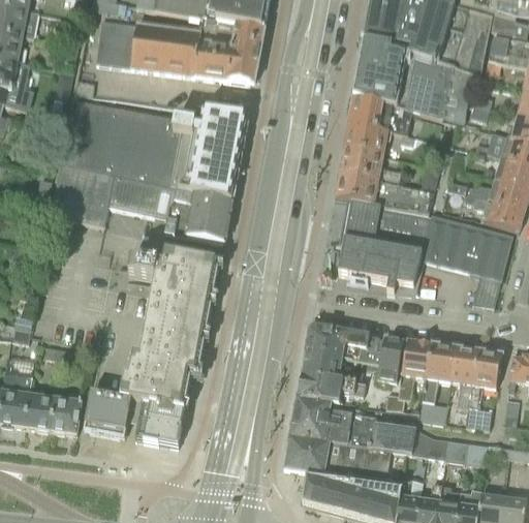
[(0,0),(0,4),(29,10),(31,0),(0,0)]
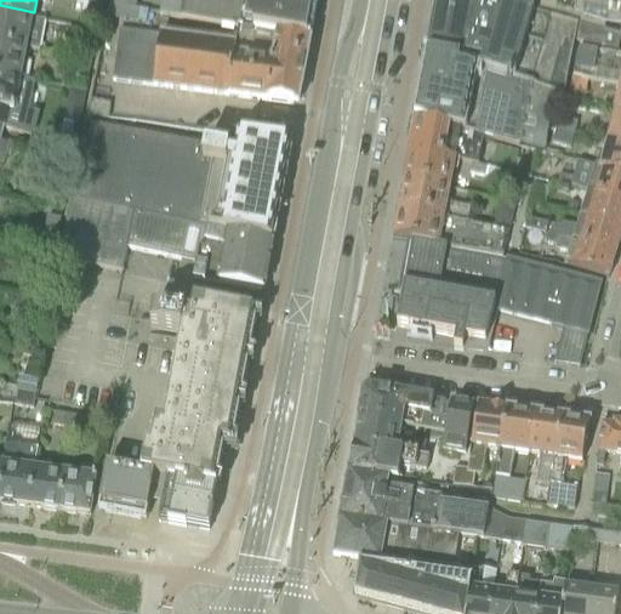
[(86,0),(85,10),(100,13),(102,0),(86,0)]
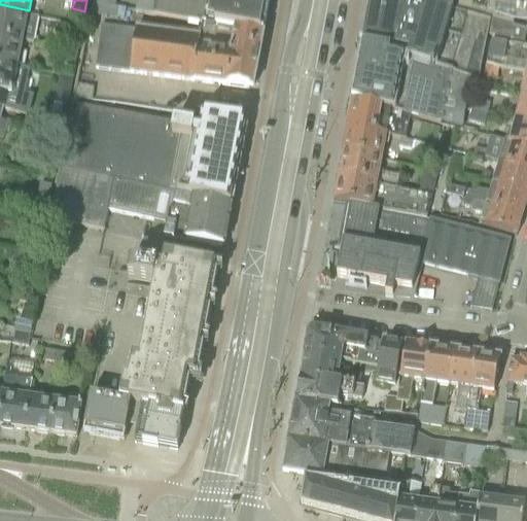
[(92,0),(90,9),(91,9),(124,15),(126,4),(99,0),(92,0)]
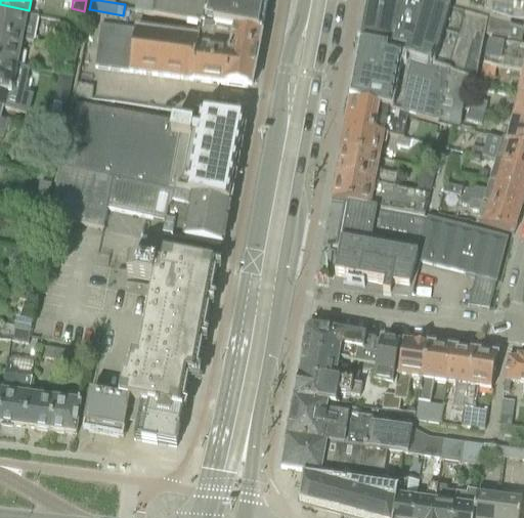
[(136,0),(135,5),(201,17),(235,24),(261,29),(262,27),(260,27),(261,17),(263,17),(263,15),(262,15),(263,7),(265,7),(265,5),(266,0),(136,0)]
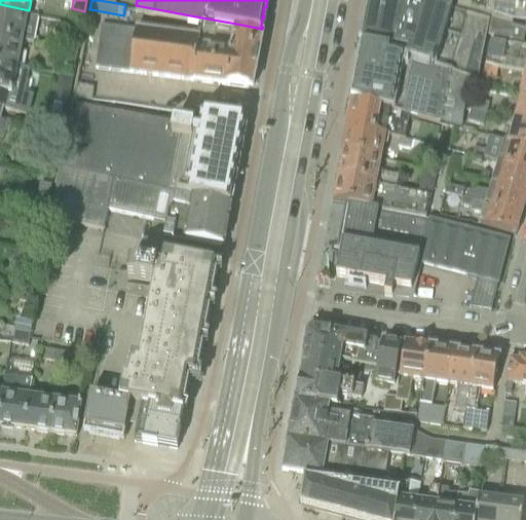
[(368,0),(362,37),(379,41),(380,40),(392,43),(391,49),(468,75),(477,77),(486,31),(523,38),(525,29),(477,13),(434,0),(368,0)]
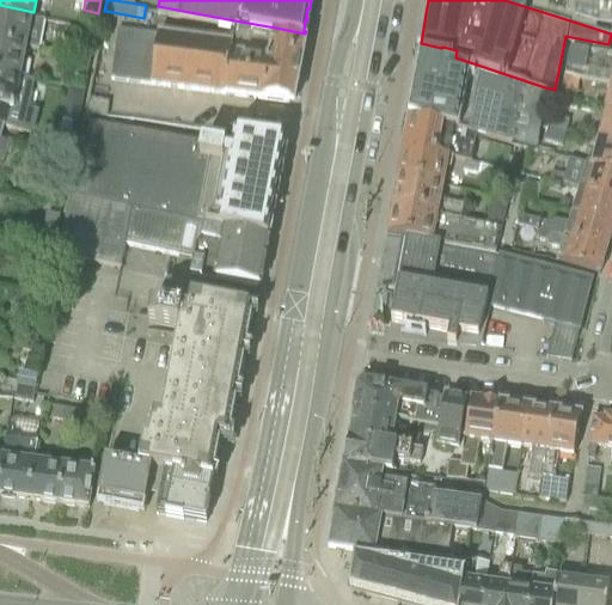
[(505,0),(555,16),(556,0),(505,0)]
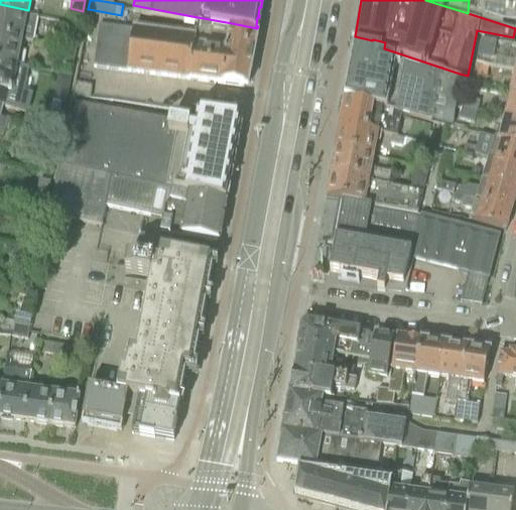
[(469,0),(468,13),(515,28),(515,33),(515,0),(469,0)]
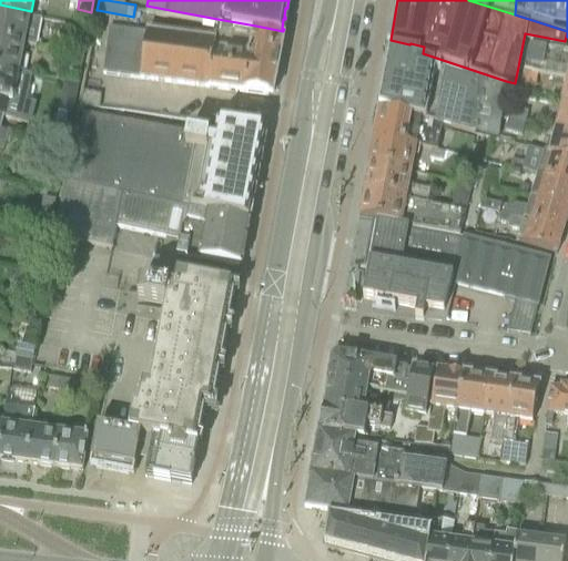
[(0,4),(0,33),(26,39),(36,41),(40,14),(31,12),(31,11),(0,4)]
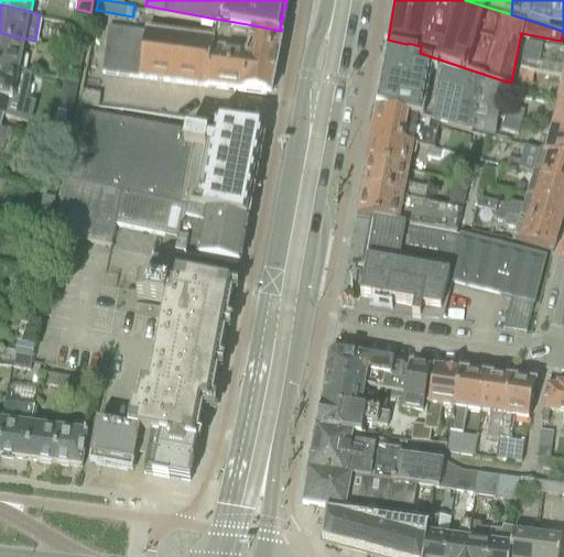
[(108,23),(101,68),(111,69),(132,73),(136,73),(243,87),(266,89),(271,85),(281,32),(281,31),(253,25),(216,19),(213,34),(116,23),(110,23),(108,23)]
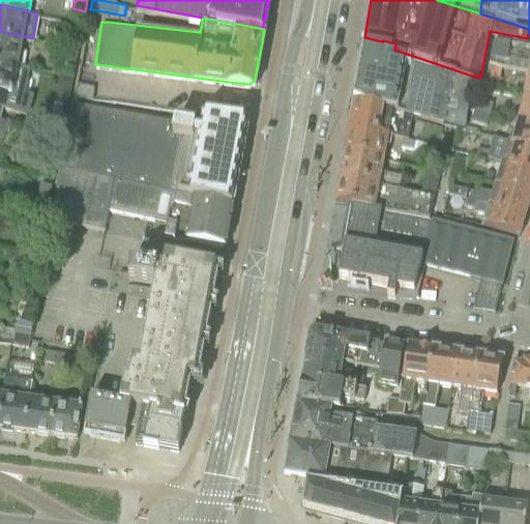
[(68,30),(65,46),(78,48),(81,32),(68,30)]
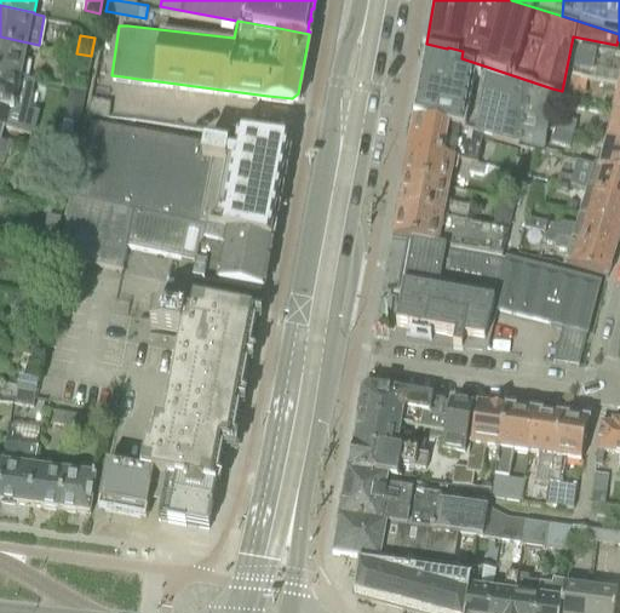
[(0,68),(24,73),(28,55),(26,55),(28,43),(0,36),(0,68)]
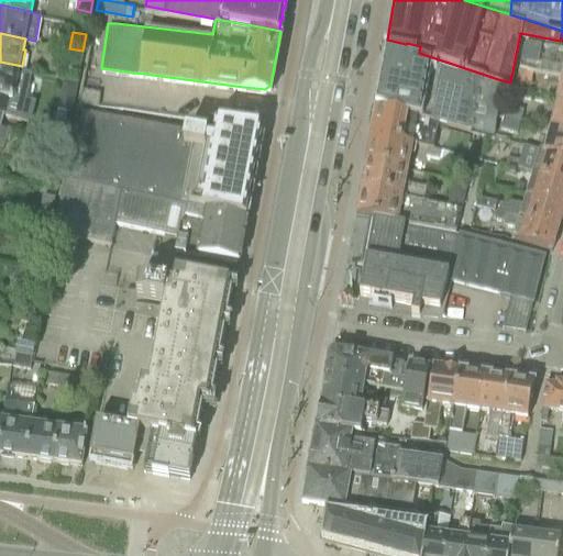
[(387,40),(375,101),(438,118),(494,133),(501,80),(419,53),(420,46),(407,43),(406,44),(387,40)]
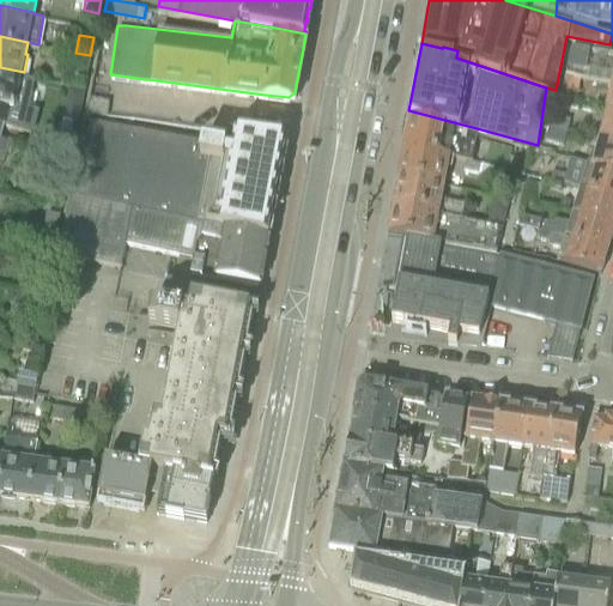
[(611,76),(611,80),(612,80),(612,50),(575,43),(574,43),(572,44),(570,44),(570,46),(569,48),(564,71),(578,74),(580,70),(611,76)]
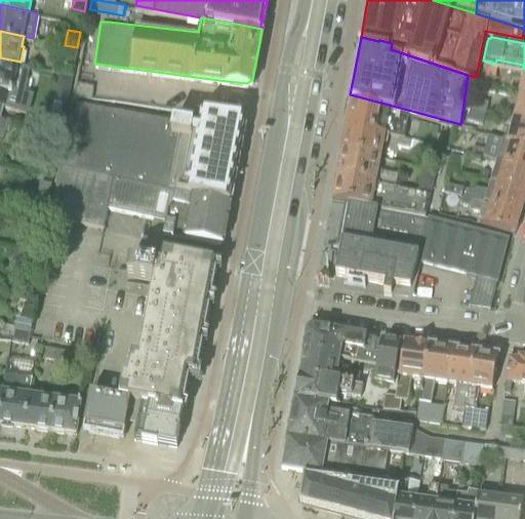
[(65,45),(62,60),(73,63),(74,63),(77,47),(65,45)]
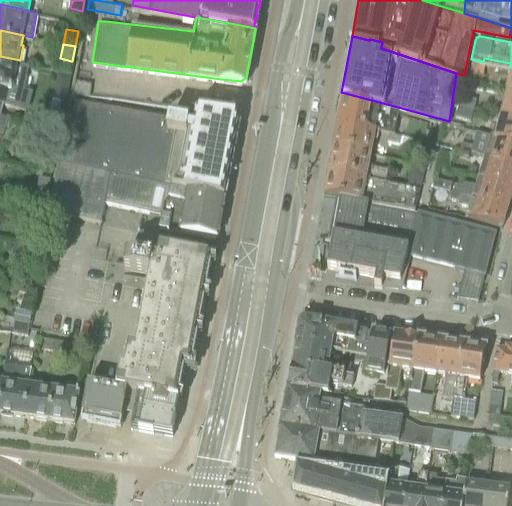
[(0,101),(3,103),(3,101),(10,103),(25,108),(26,105),(27,106),(32,88),(24,86),(29,62),(20,60),(0,56),(0,101)]
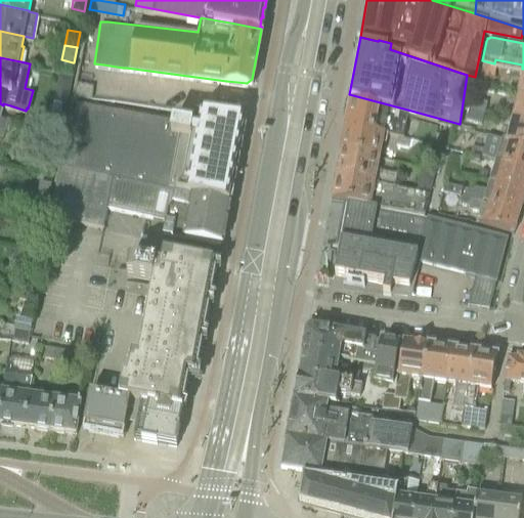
[(492,76),(494,63),(482,60),(480,74),(492,76)]
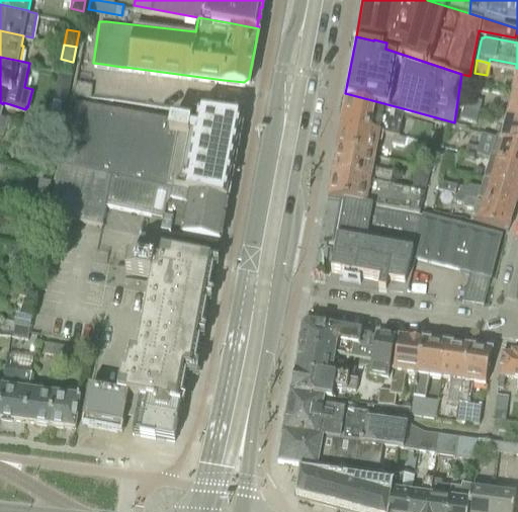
[(58,70),(57,79),(59,84),(68,86),(71,73),(58,70)]
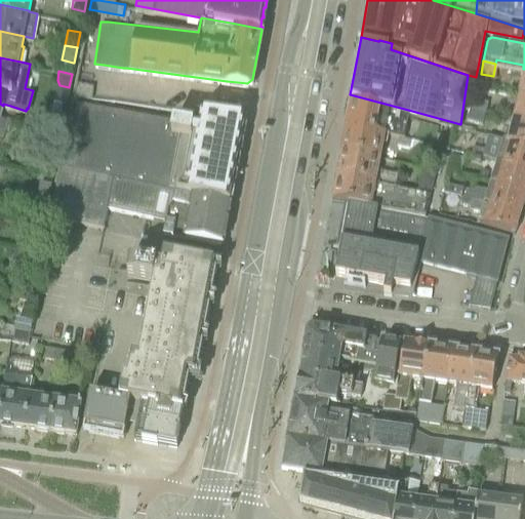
[(74,92),(90,96),(92,84),(77,81),(74,92)]
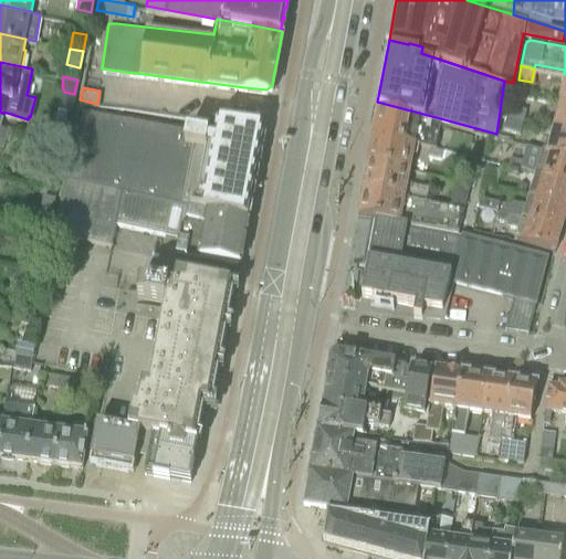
[(558,103),(553,123),(565,126),(565,102),(558,101),(558,103)]
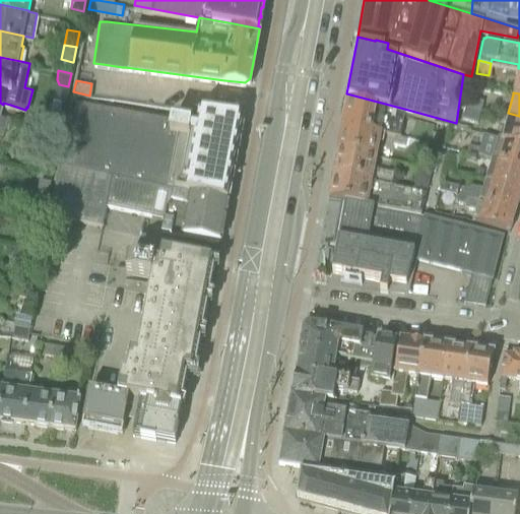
[(346,93),(341,122),(381,130),(395,132),(400,133),(404,109),(346,93)]
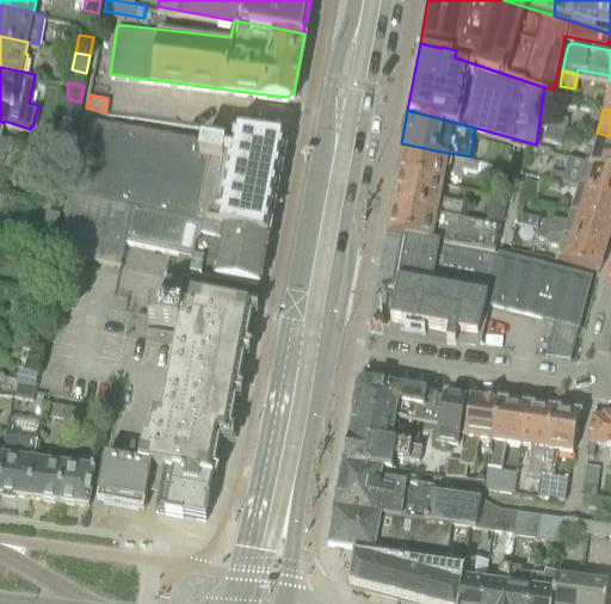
[(550,110),(547,121),(563,125),(567,115),(550,110)]
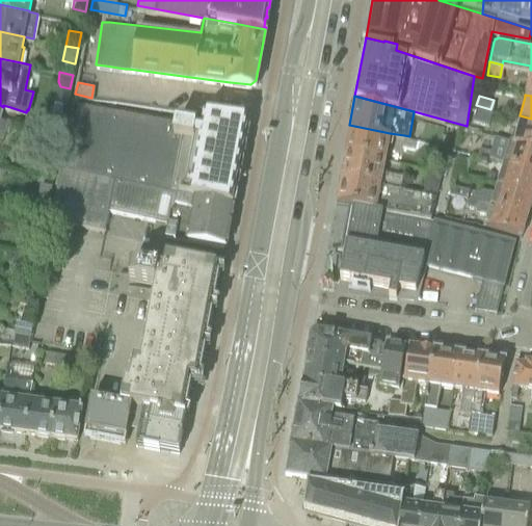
[(74,100),(61,165),(234,201),(233,200),(235,185),(236,186),(236,184),(235,184),(238,169),(239,169),(239,168),(238,167),(241,154),(242,154),(242,152),(241,152),(243,138),(245,138),(248,119),(197,111),(197,113),(204,113),(202,124),(74,100)]
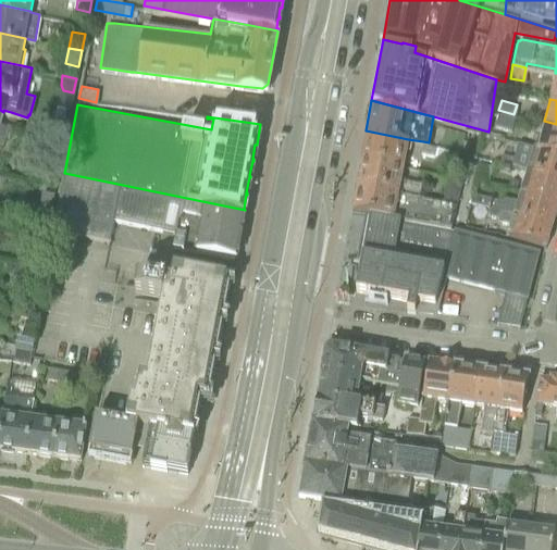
[(498,110),(495,123),(510,127),(514,114),(498,110)]
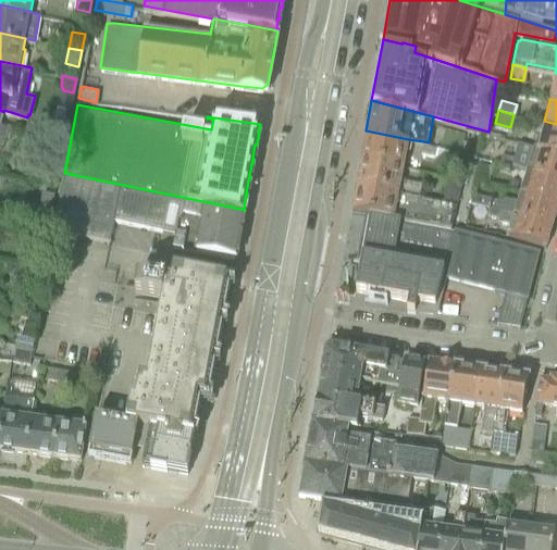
[(556,124),(544,121),(537,145),(556,149),(556,124)]
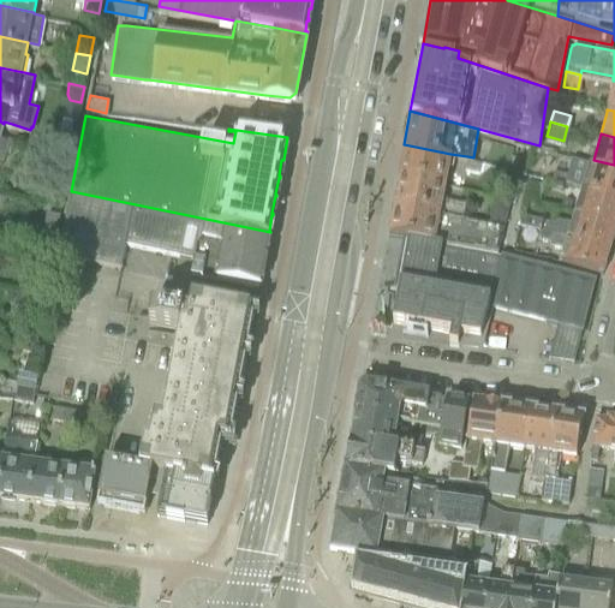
[(404,144),(399,172),(446,180),(451,154),(404,144)]
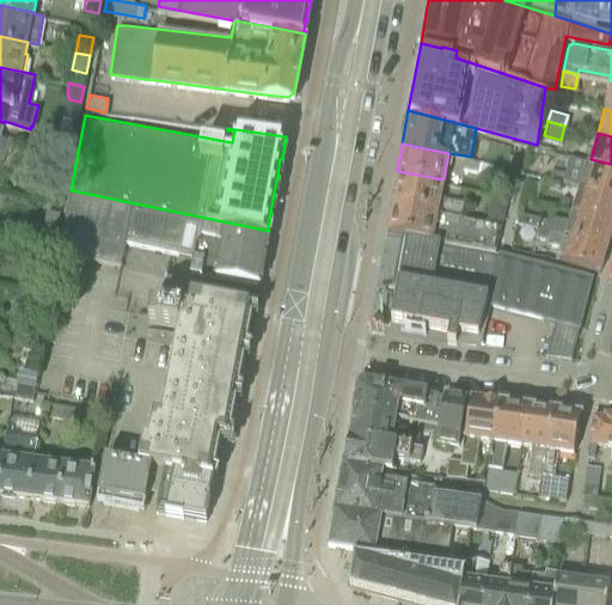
[(564,170),(562,178),(577,183),(580,183),(611,193),(611,164),(591,159),(587,158),(586,158),(586,159),(569,154),(564,170)]
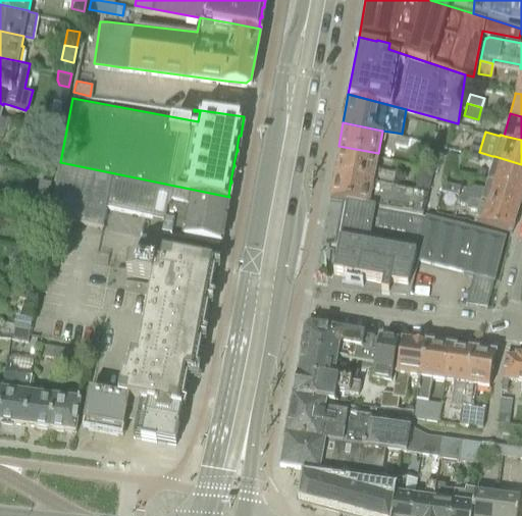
[(397,133),(395,141),(406,144),(408,136),(397,133)]
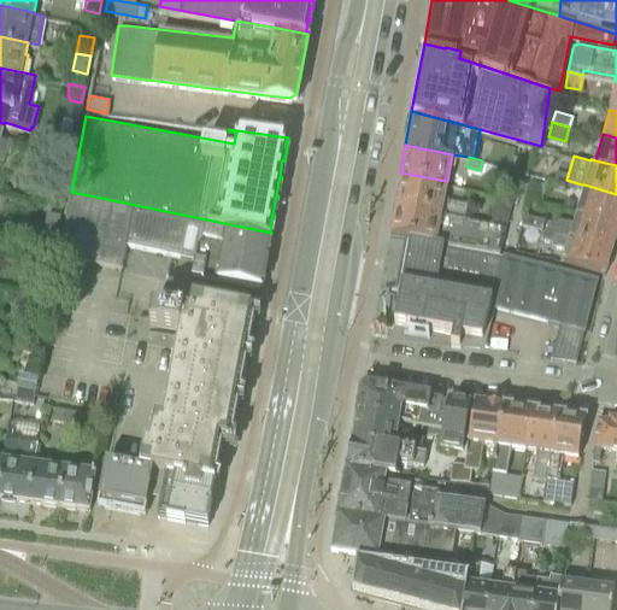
[(556,169),(553,177),(565,181),(566,180),(569,171),(556,169)]
